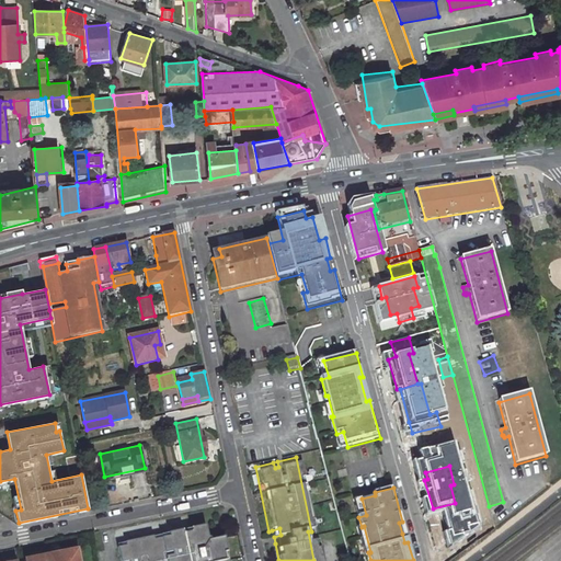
[(205,524),(117,544),(117,547),(206,527),(205,524)]
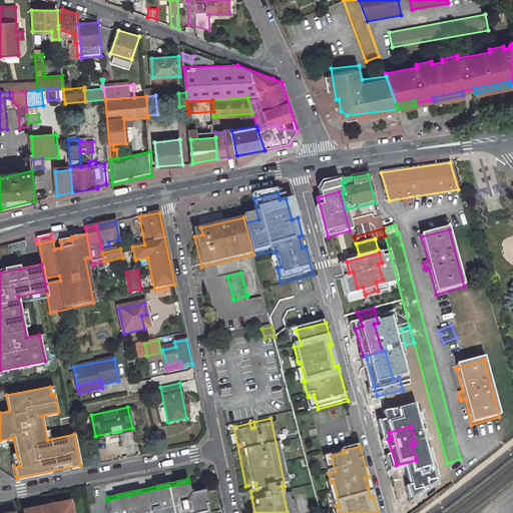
[(107,500),(110,512),(208,512),(204,490),(193,493),(189,490),(188,482),(107,500)]
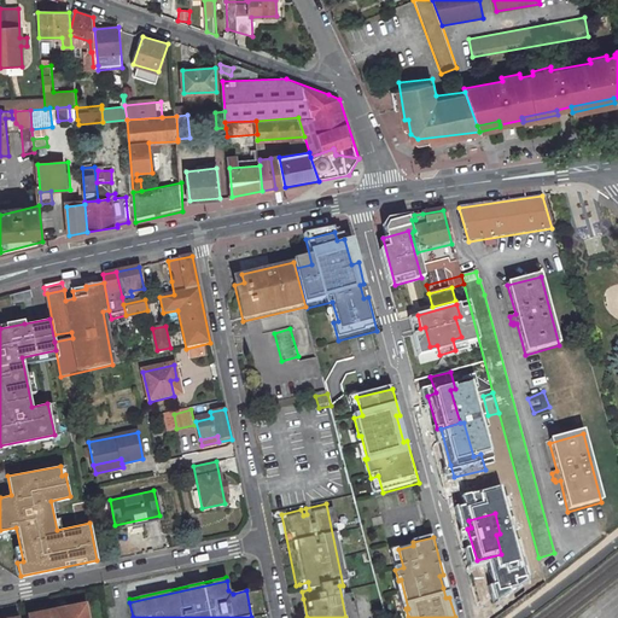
[(350,617),(343,586),(339,586),(345,617),(350,617)]
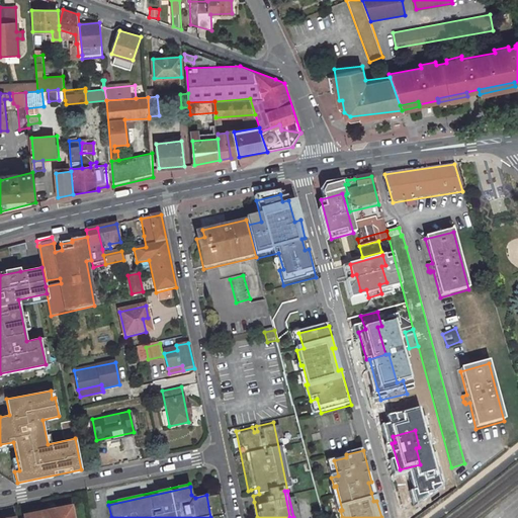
[(72,517),(71,508),(23,517),(22,517),(72,517)]
